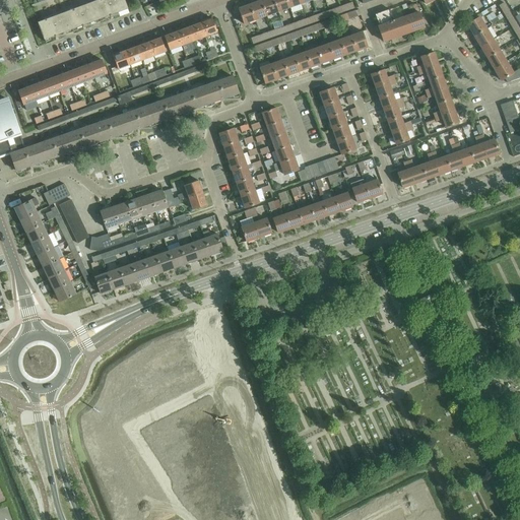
[(124,0),(99,0),(93,2),(100,19),(127,8),(124,0)]
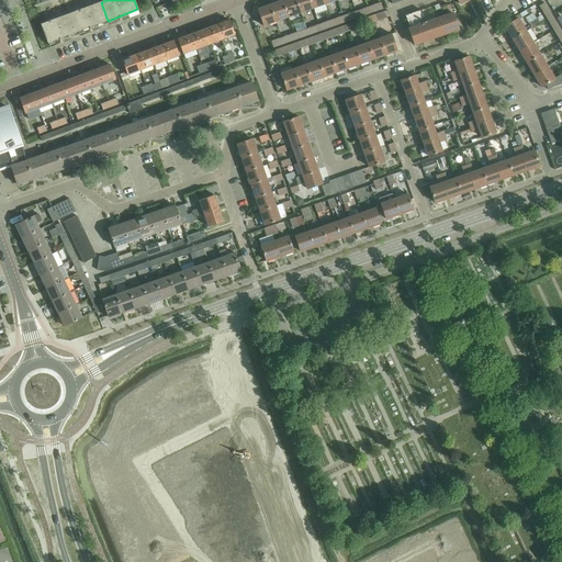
[(295,0),(284,0),(282,1),(289,18),(301,13),(295,0)]
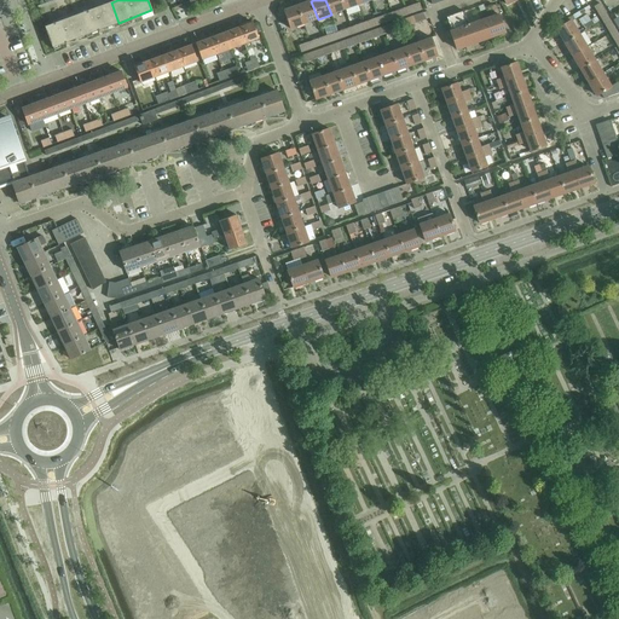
[(341,0),(325,0),(331,15),(345,10),(341,0)]
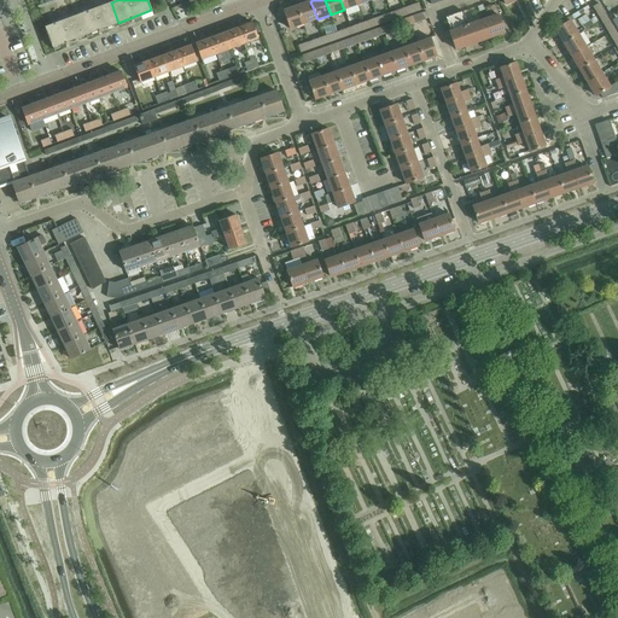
[(356,0),(340,0),(344,10),(359,5),(356,0)]
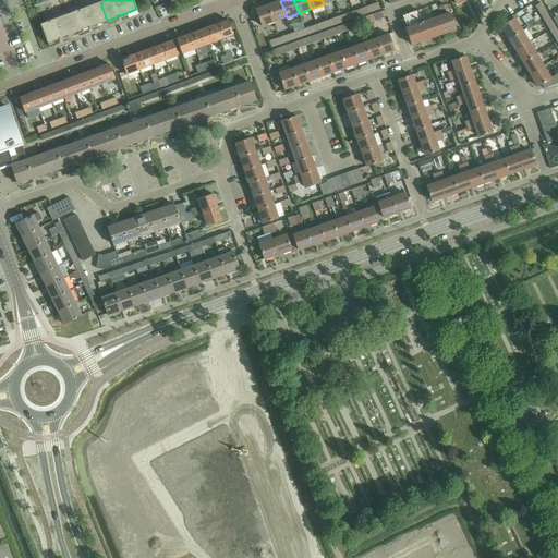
[(280,1),(268,5),(275,22),(287,17),(280,1)]
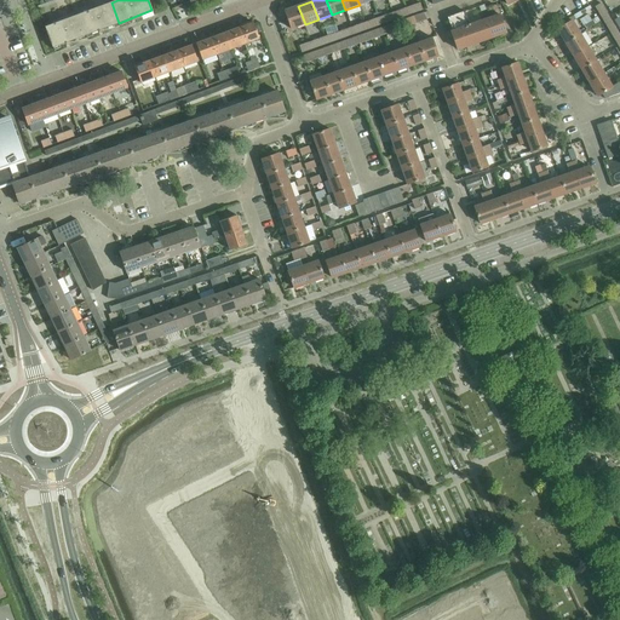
[(112,3),(79,15),(86,35),(119,23),(112,3)]
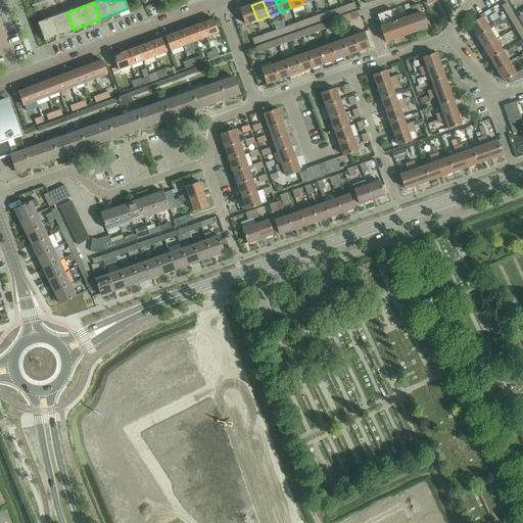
[(343,6),(345,12),(357,8),(354,2),(343,6)]
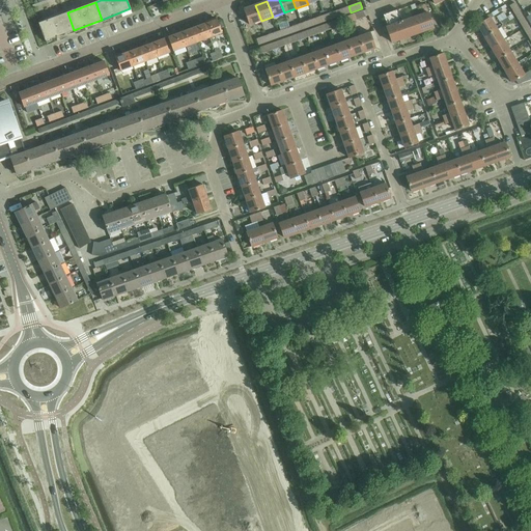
[(509,6),(515,18),(522,15),(514,2),(509,6)]
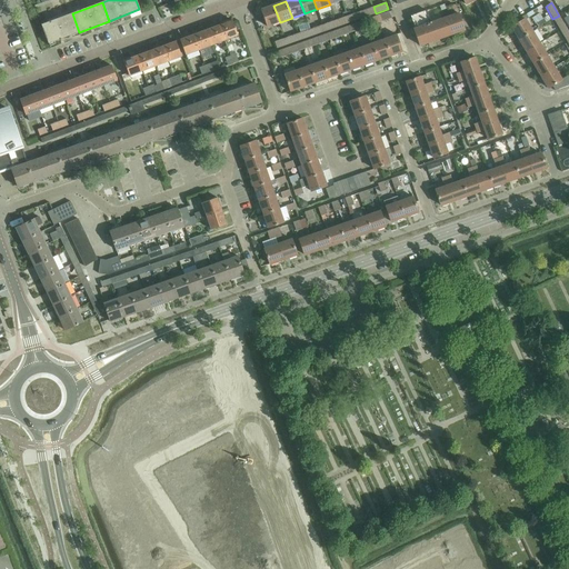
[(267,27),(280,22),(273,6),(260,10),(267,27)]
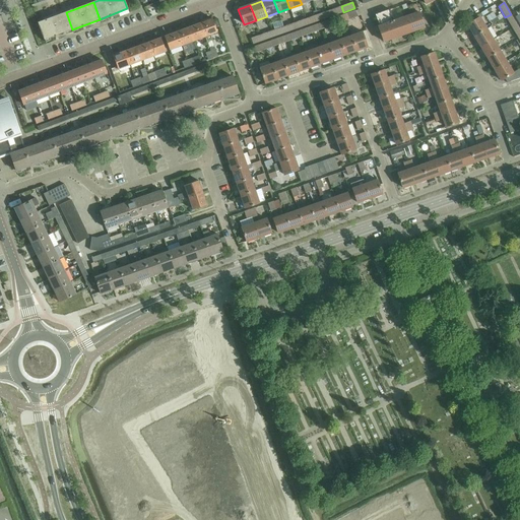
[(405,17),(410,33),(425,28),(418,12),(417,12),(415,5),(409,7),(412,14),(405,17)]
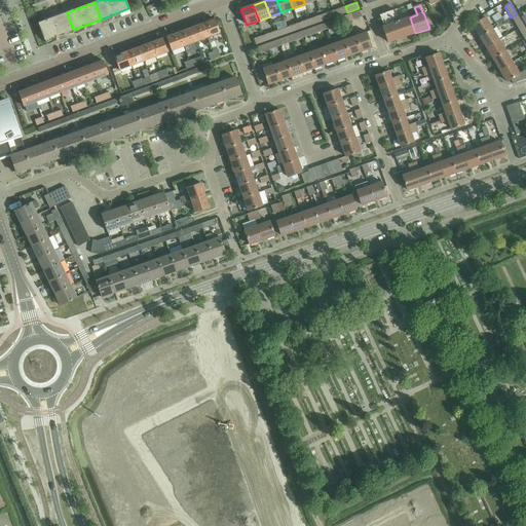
[(347,12),(345,6),(334,10),(336,16),(347,12)]
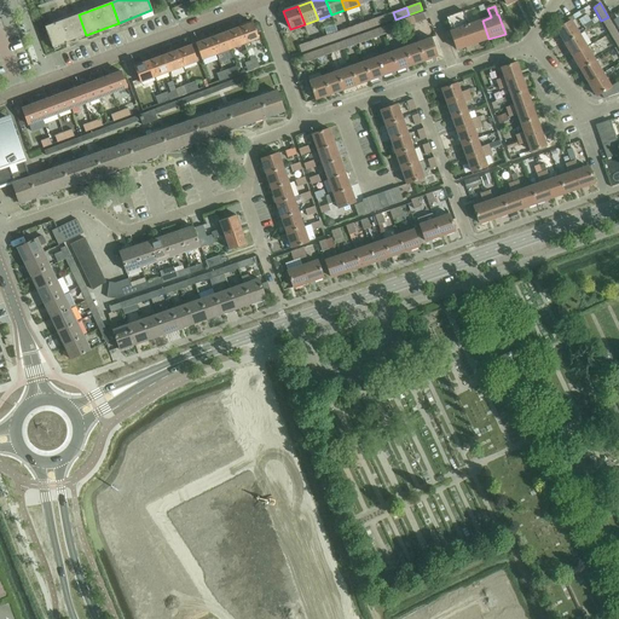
[(462,12),(473,45),(489,39),(482,21),(468,25),(463,11),(462,12)]
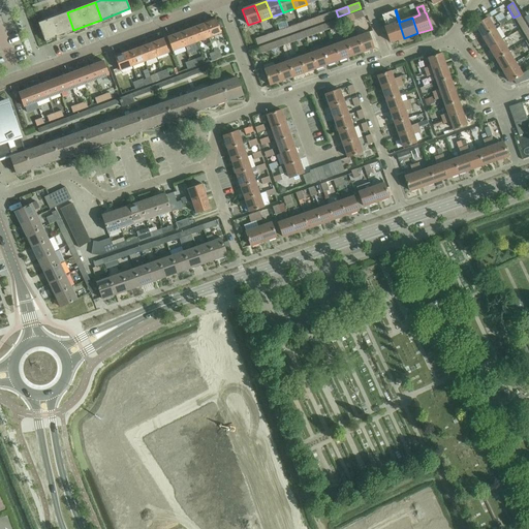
[(338,17),(336,10),(324,14),(327,21),(338,17)]
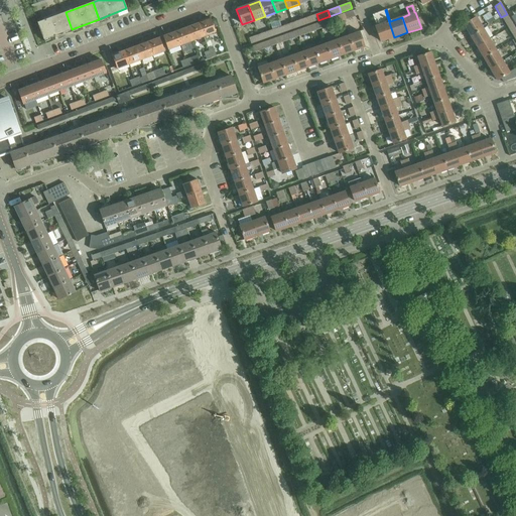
[(355,17),(353,11),(353,10),(341,14),(344,21),(355,17)]
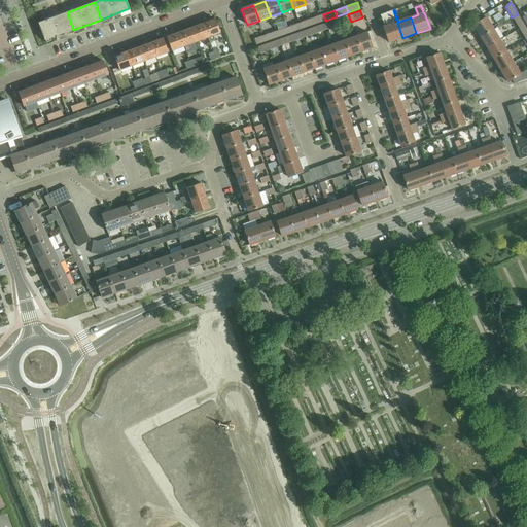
[(402,38),(393,10),(380,14),(384,27),(383,27),(389,43),(402,38)]
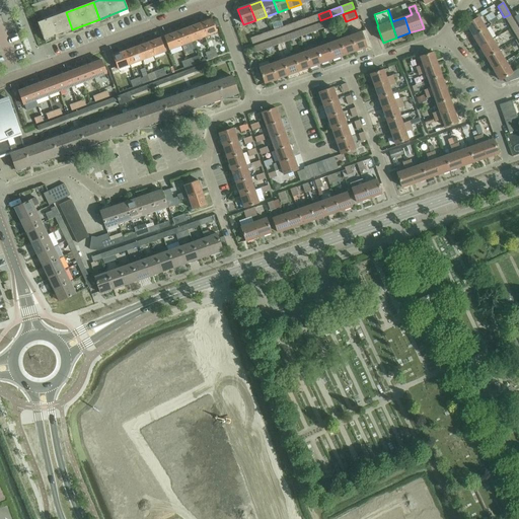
[(45,40),(72,29),(66,12),(39,22),(45,40)]
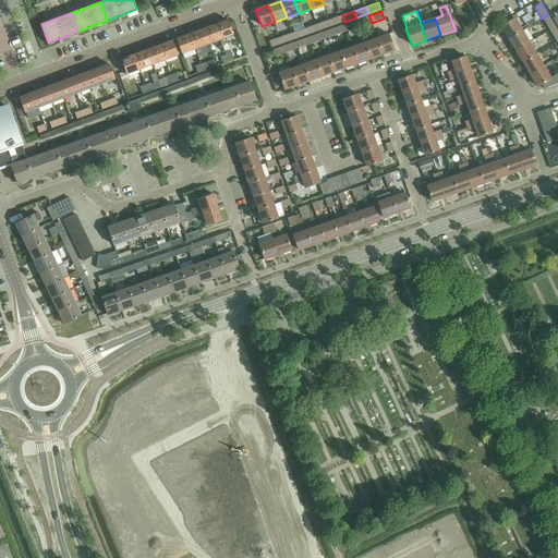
[(529,13),(521,17),(524,23),(532,19),(529,13)]
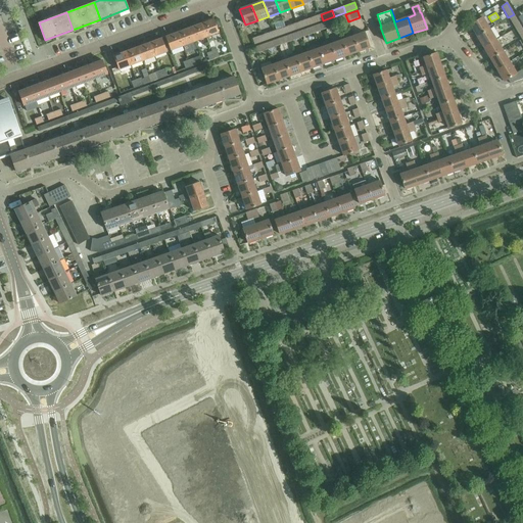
[(323,20),(321,14),(310,18),(312,25),(323,20)]
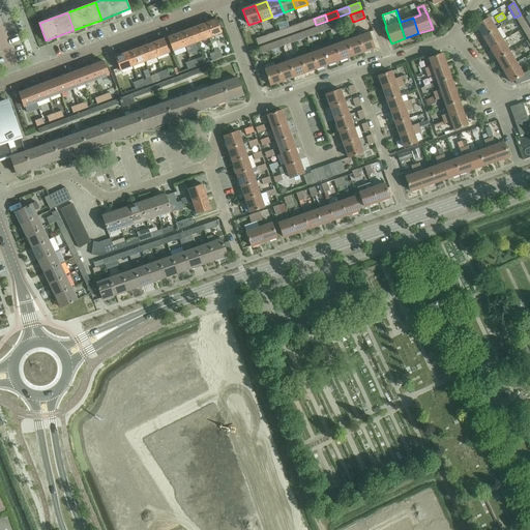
[(353,22),(350,15),(340,19),(342,25),(353,22)]
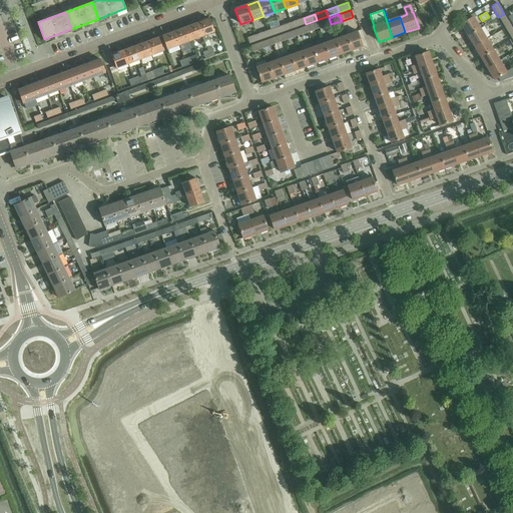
[(498,17),(505,28),(510,24),(504,14),(498,17)]
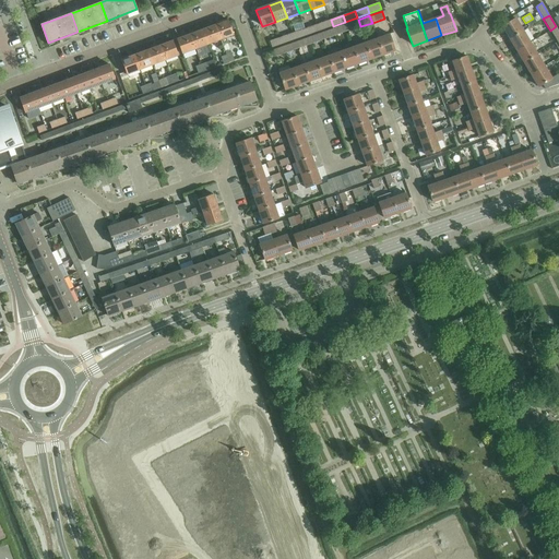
[(502,26),(510,38),(523,31),(515,19),(502,26)]
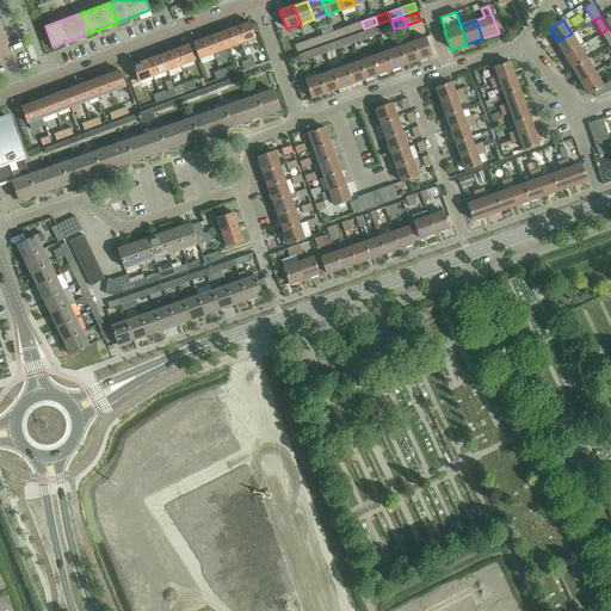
[(248,22),(235,26),(241,44),(242,48),(248,45),(247,42),(255,38),(248,22)]
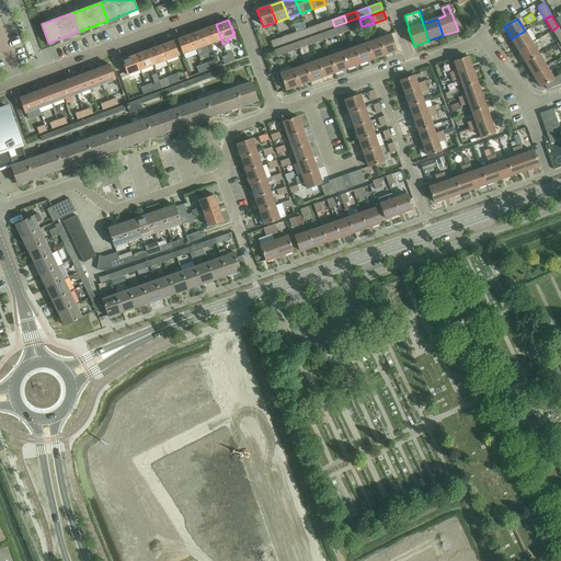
[(334,26),(332,20),(320,24),(322,31),(334,26)]
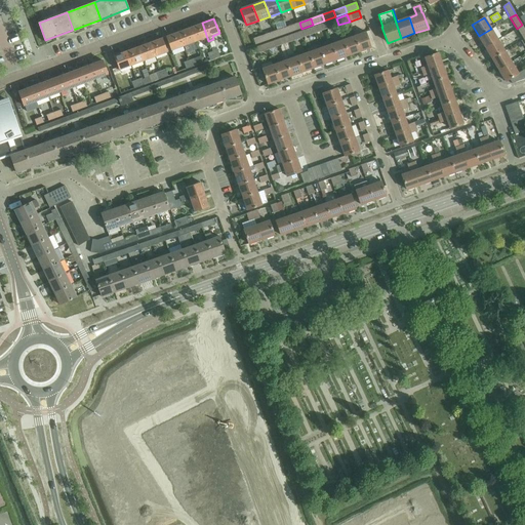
[(338,25),(336,18),(325,23),(327,29),(338,25)]
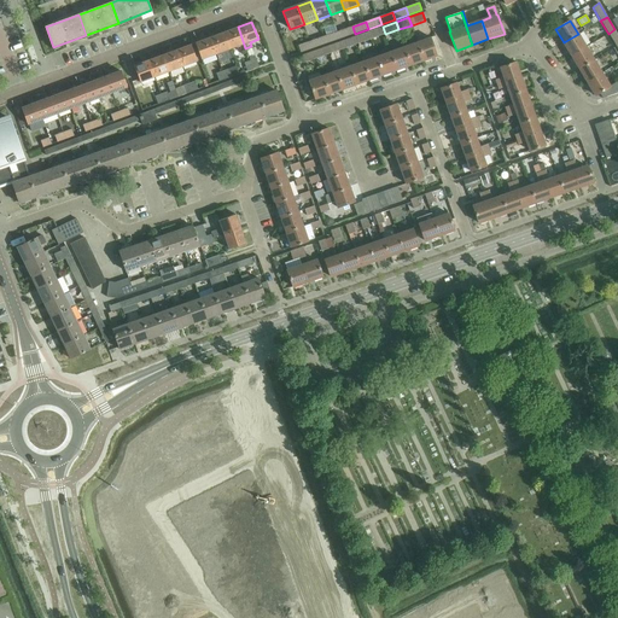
[(238,27),(223,31),(231,50),(244,45),(238,27)]
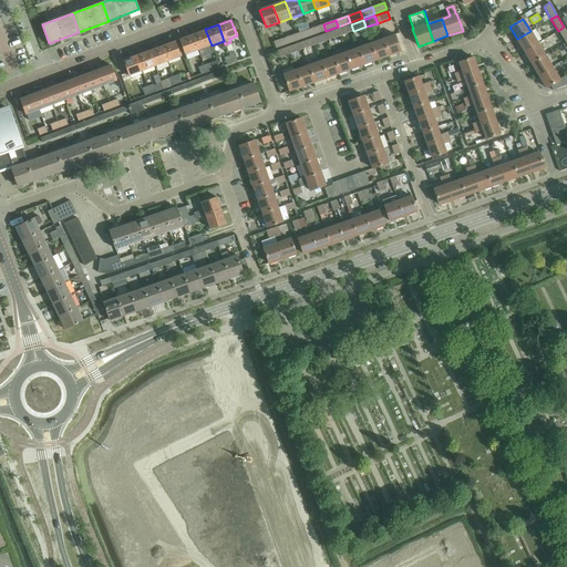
[(326,31),(323,24),(311,29),(313,35),(326,31)]
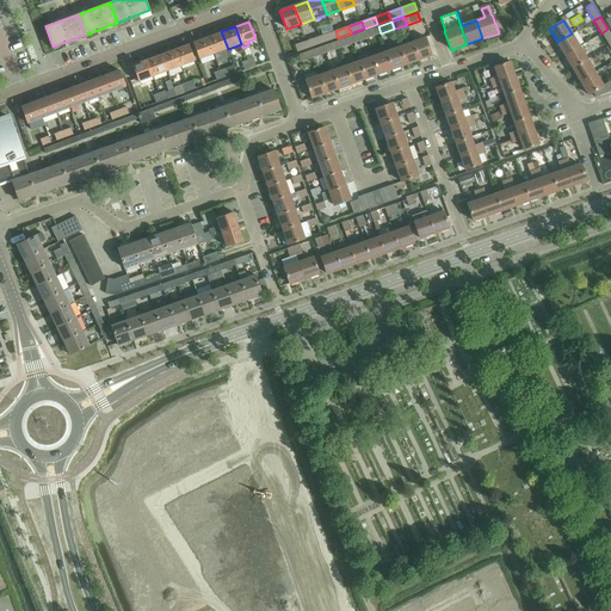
[(364,31),(368,38),(381,34),(378,26),(364,31)]
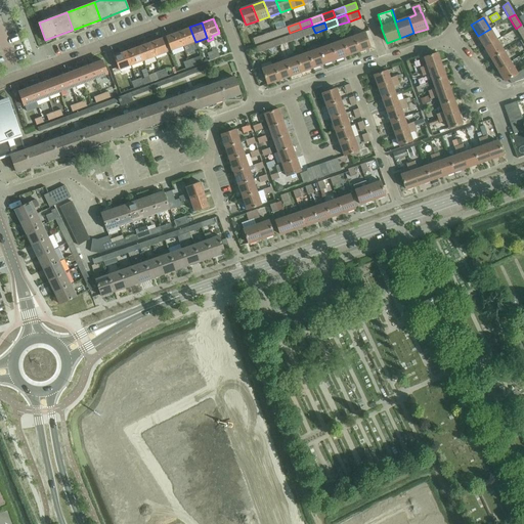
[(189,27),(178,32),(183,46),(195,42),(189,27)]
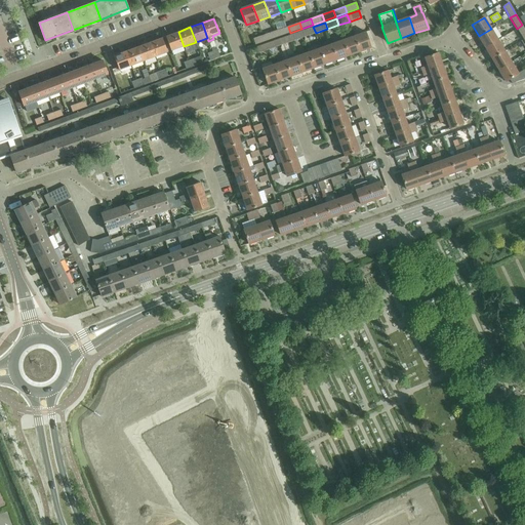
[(290,33),(288,27),(277,31),(279,37),(290,33)]
